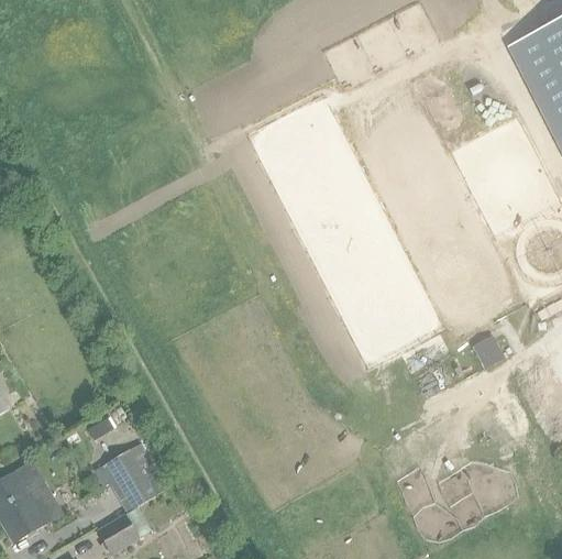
[(561,15),(505,45),(561,157),(561,15)]
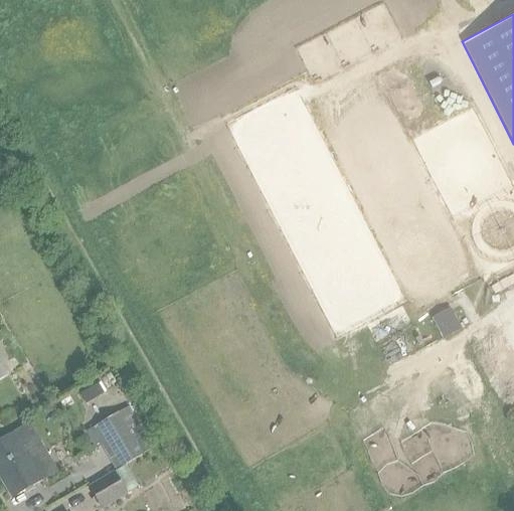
[(513,296),(492,308),(513,349),(513,296)]
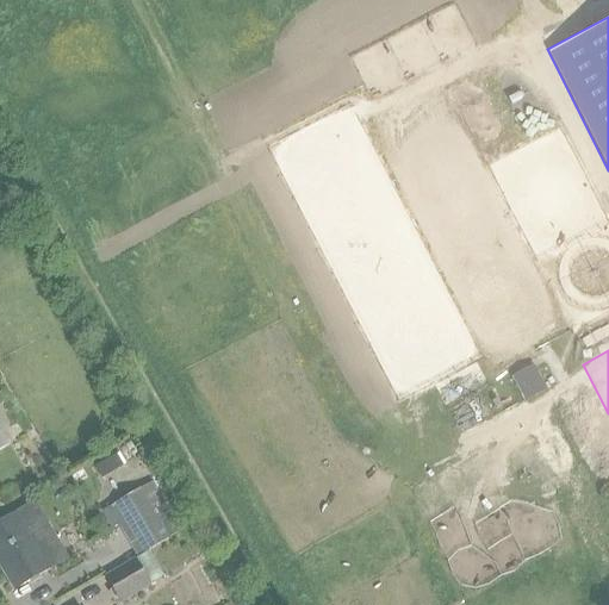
[(546,386),(532,361),(509,374),(523,399),(546,386)]
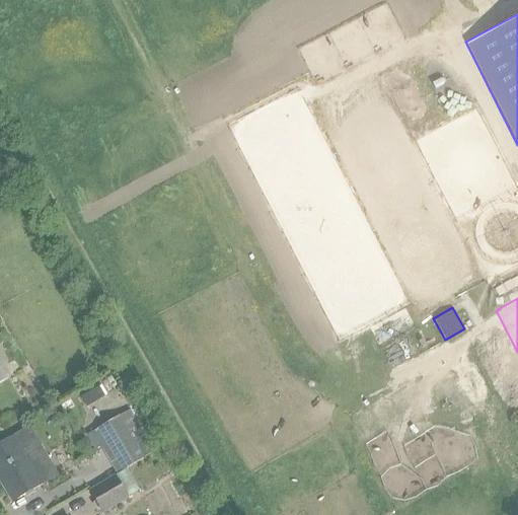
[(118,413),(95,427),(121,468),(144,454),(118,413)]
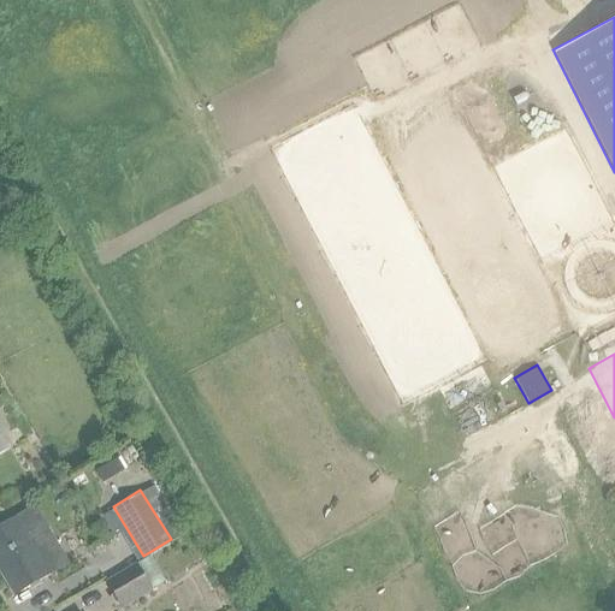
[(17,514),(0,522),(0,574),(1,576),(7,573),(17,589),(51,570),(35,546),(53,535),(33,503),(16,512),(17,514)]
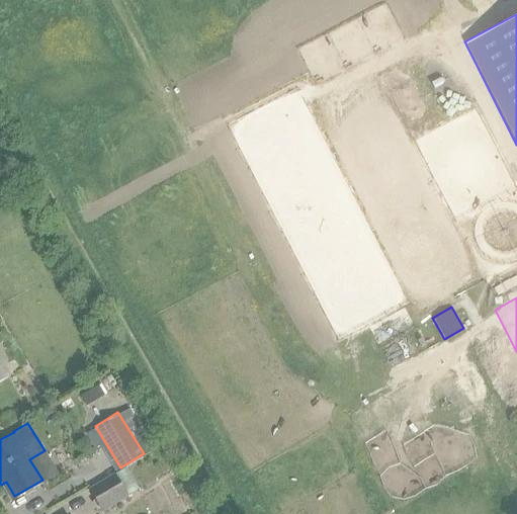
[(114,472),(88,487),(101,509),(127,494),(114,472)]
